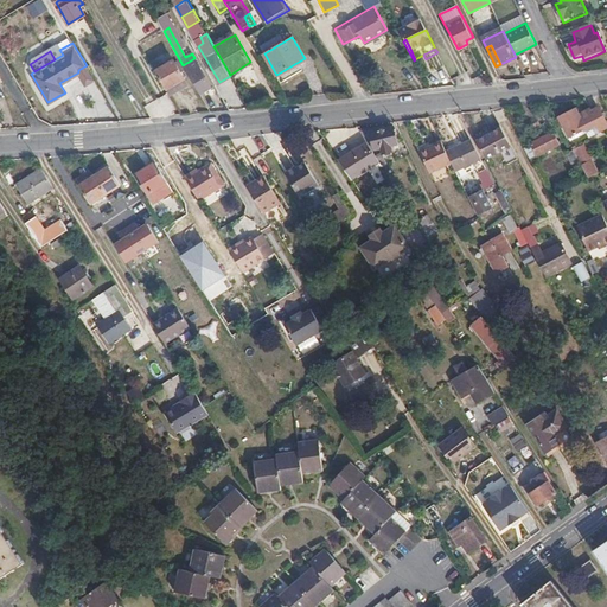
[(183,65),(200,95),(211,88),(195,58),(183,65)]
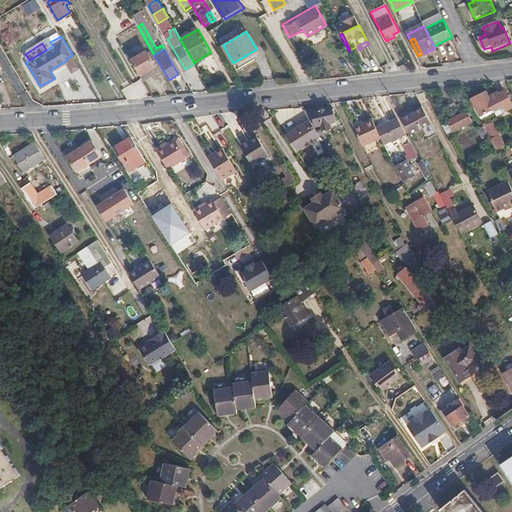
[(140,76),(155,66),(146,51),(131,60),(140,76)]
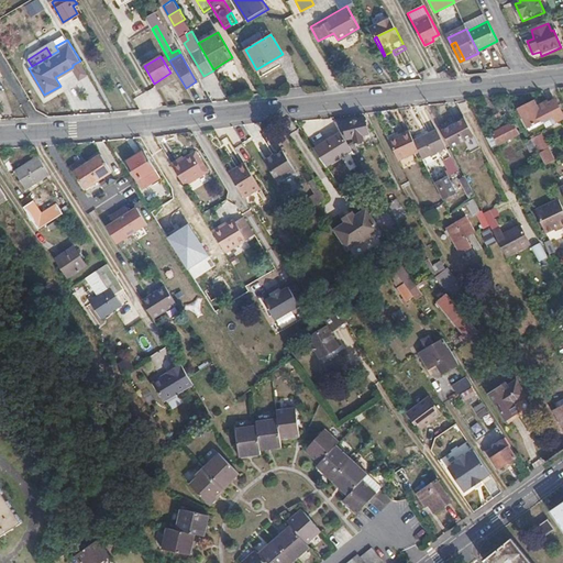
[(154,84),(157,88),(174,78),(170,73),(154,84)]
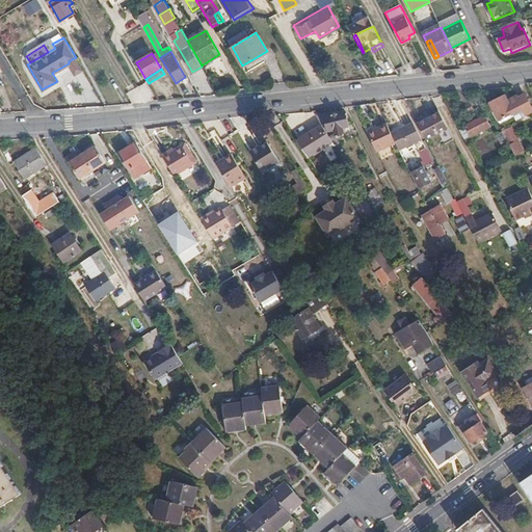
[(196,88),(201,96),(209,96),(202,84),(196,88)]
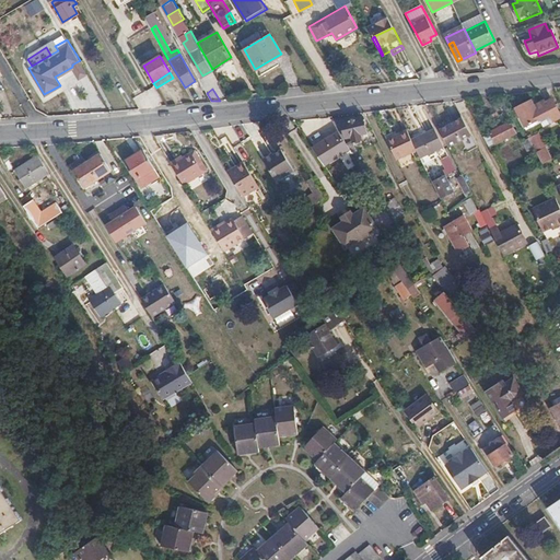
[(534,103),(531,97),(515,105),(525,125),(550,112),(553,118),(559,114),(559,111),(552,95),(545,100),(544,97),(534,103)]
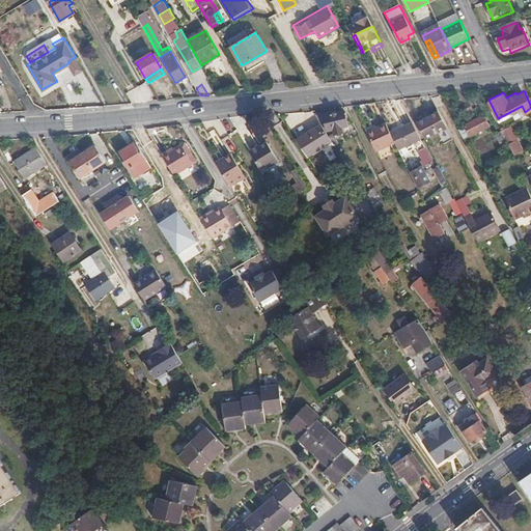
[(437,108),(415,119),(425,138),(447,128),(437,108)]
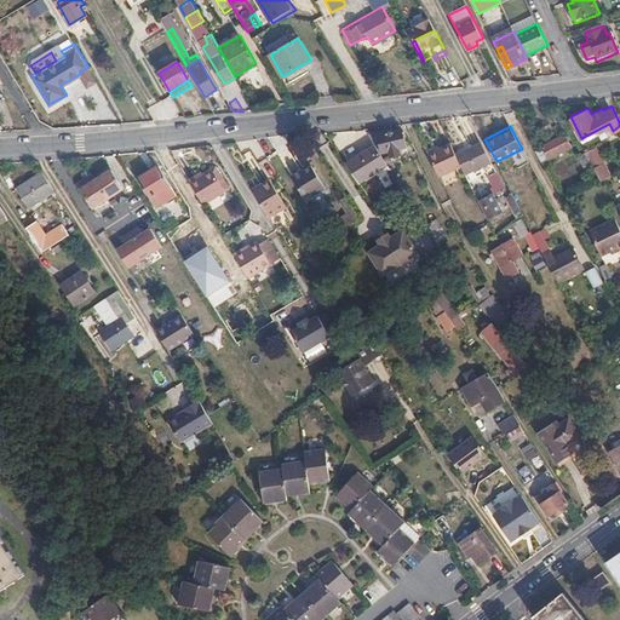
[(544,149),(537,153),(543,164),(572,147),(566,135),(557,139),(550,126),(539,132),(547,144),(543,147),(544,149)]
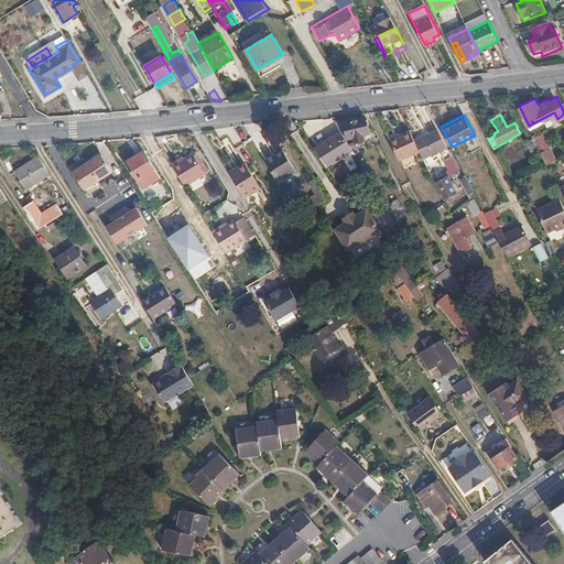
[(335,122),(342,132),(354,150),(357,154),(361,151),(356,143),(367,140),(367,136),(371,133),(366,117),(356,120),(355,117),(335,122)]
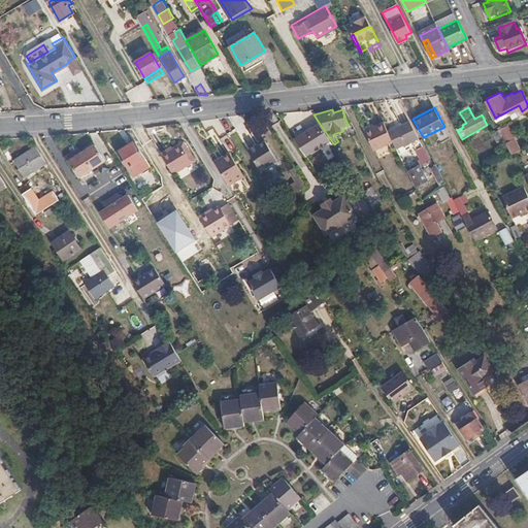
[(388,130),(393,141),(396,147),(418,136),(408,119),(388,130)]
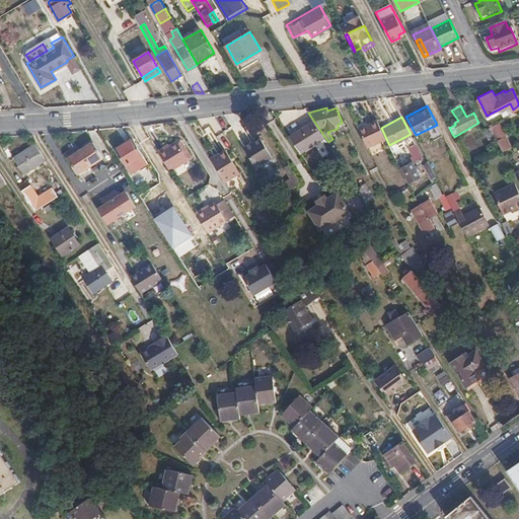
[(381,128),(377,120),(359,129),(368,148),(386,139),(381,128)]
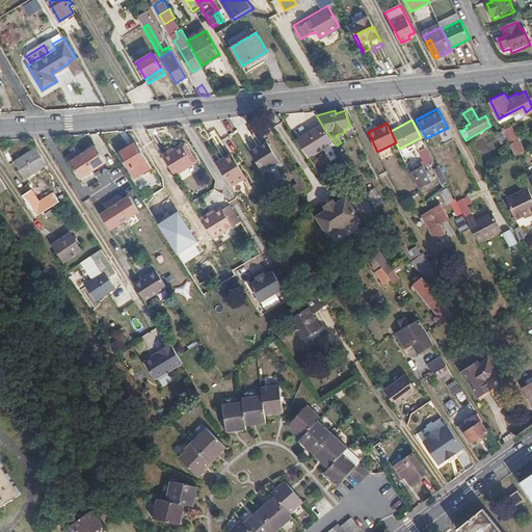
[(322,125),(297,141),(309,158),(334,141),(322,125)]
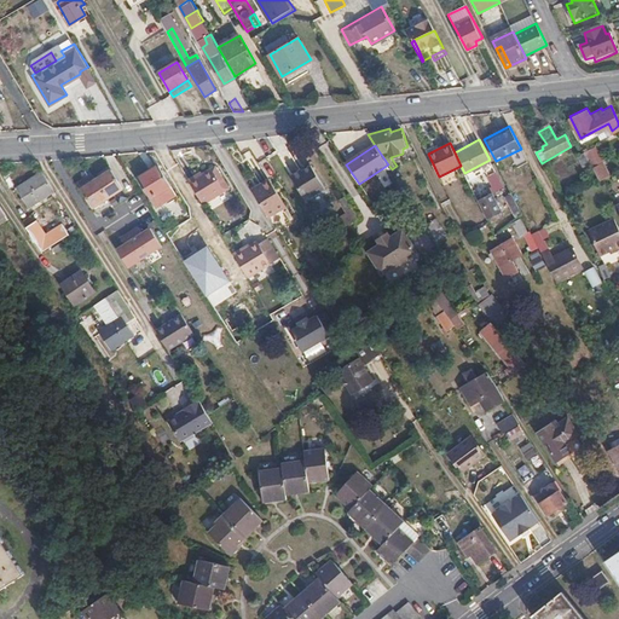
[(591,149),(585,152),(591,163),(601,181),(609,177),(602,162),(599,165),(591,149)]
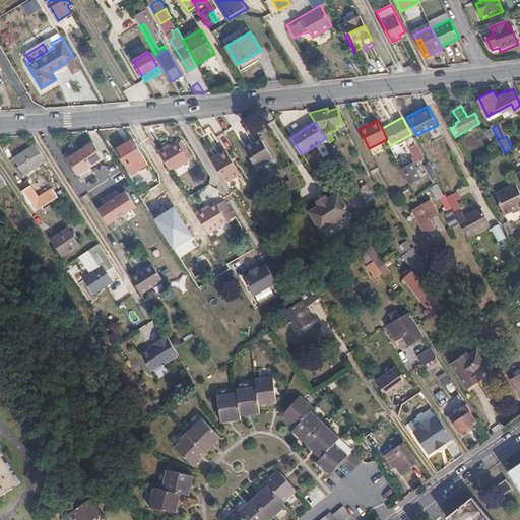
[(497,137),(492,128),(485,131),(491,140),(497,137)]
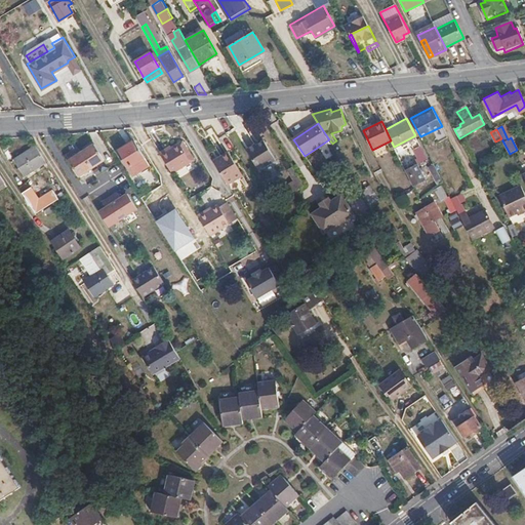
[(149,164),(134,139),(117,150),(124,161),(127,160),(134,172),(149,164)]
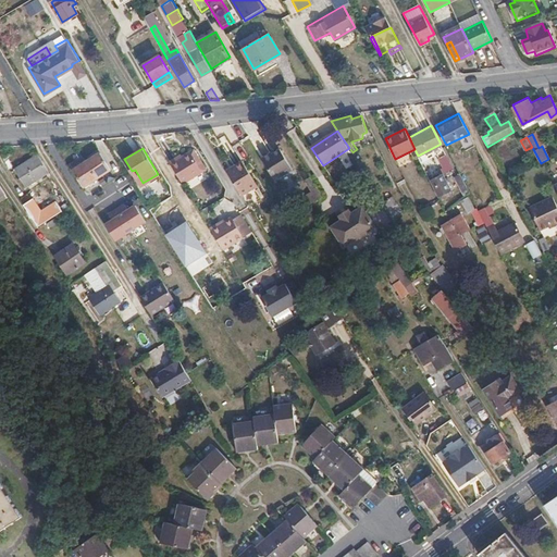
[(281,148),(280,149),(292,170),(293,169),(281,148)]
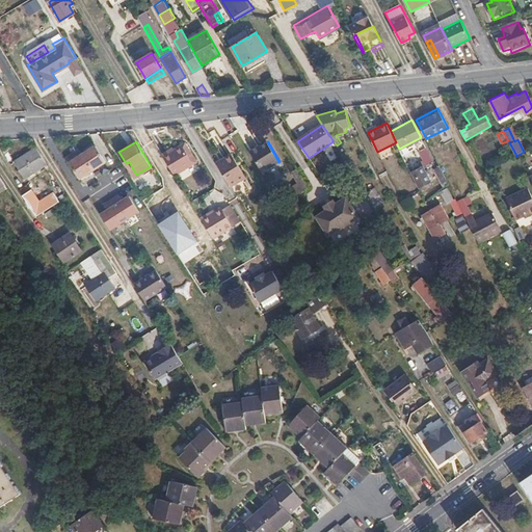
[(168,151),(162,154),(171,170),(174,175),(196,161),(185,142),(169,153),(168,151)]
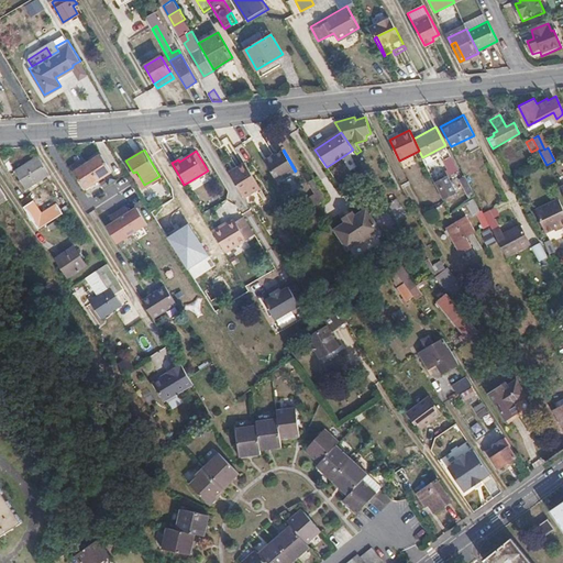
[(275,153),(265,159),(276,177),(278,181),(295,172),(283,151),(276,155),(275,153)]
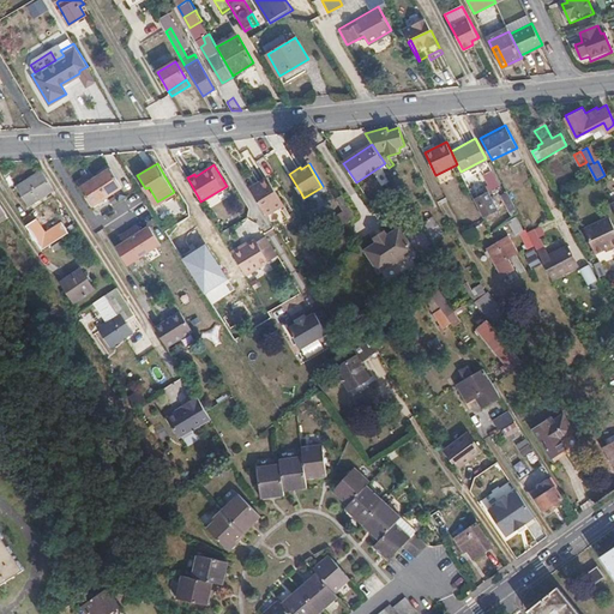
[(82,187),(80,187),(91,204),(97,200),(120,185),(110,168),(95,178),(91,172),(77,180),(82,187)]
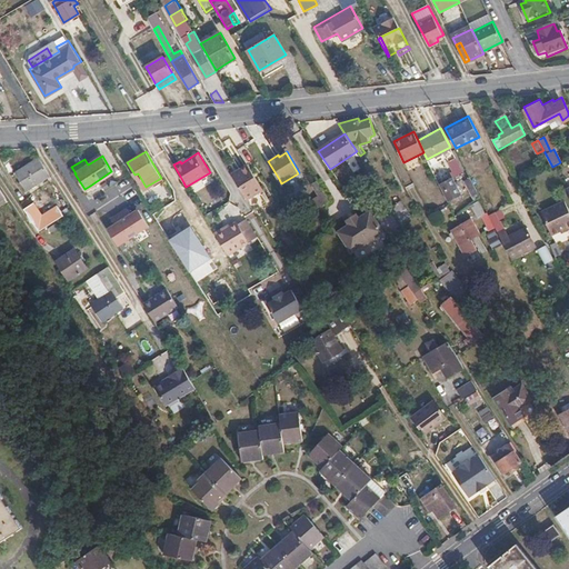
[(49,175),(39,158),(16,173),(26,190),(49,175)]
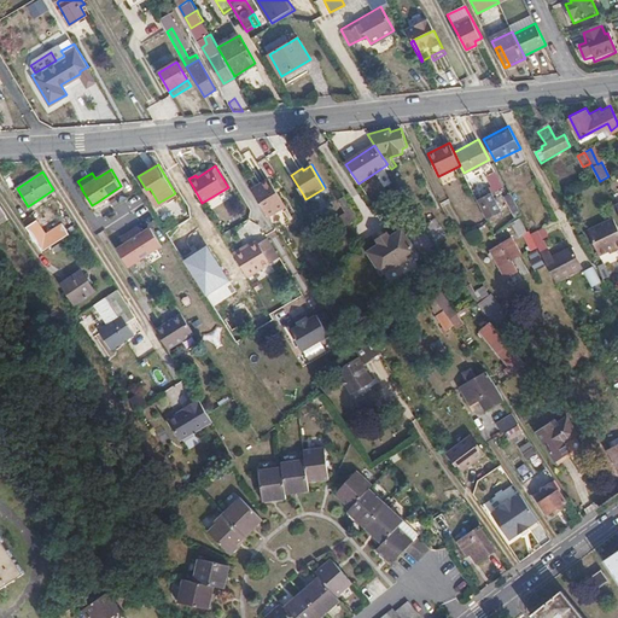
[(378,176),(384,187),(391,184),(385,172),(378,176)]
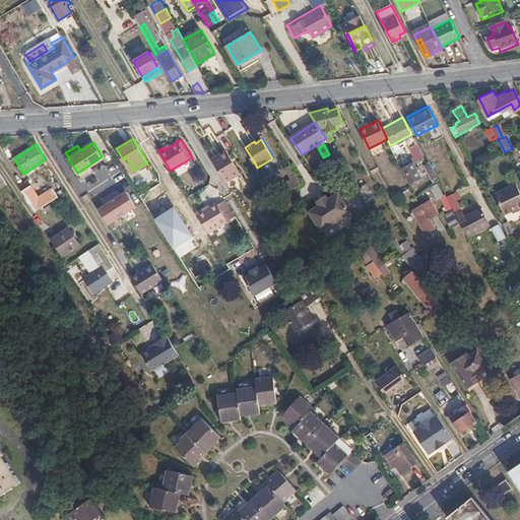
[(413,163),(416,160),(424,157),(416,144),(408,148),(412,157),(408,159),(410,165),(413,163)]
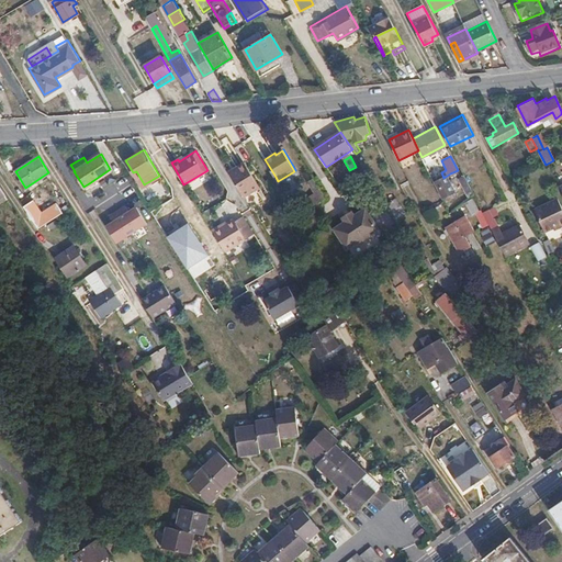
[(244,161),(228,172),(237,188),(254,177),(244,161)]
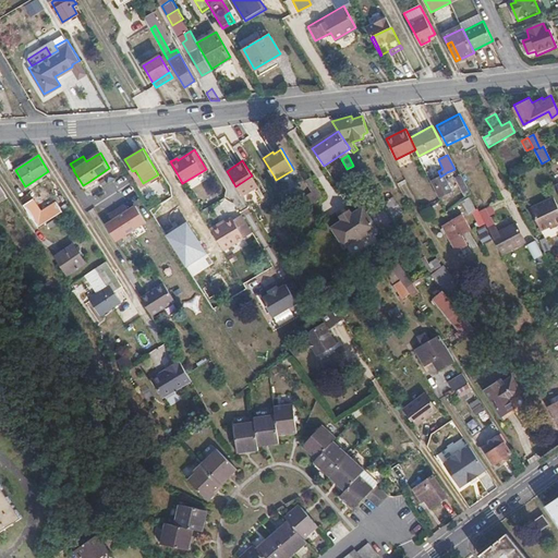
[(322,195),(308,174),(305,177),(311,186),(304,190),(312,202),(322,195)]
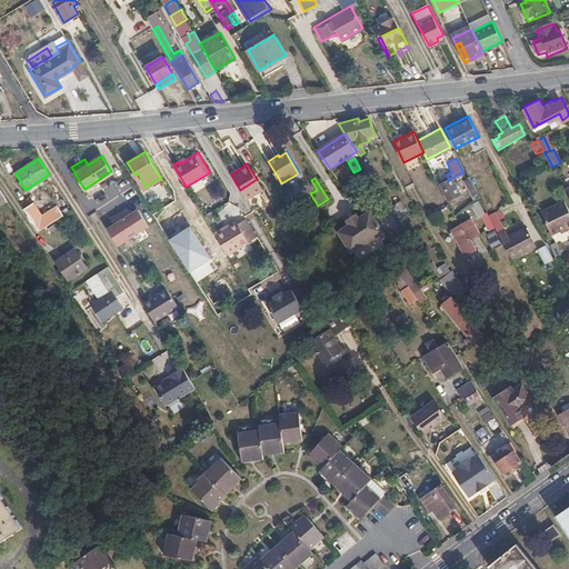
[(440,185),(448,200),(461,193),(452,178),(449,180),(440,185)]
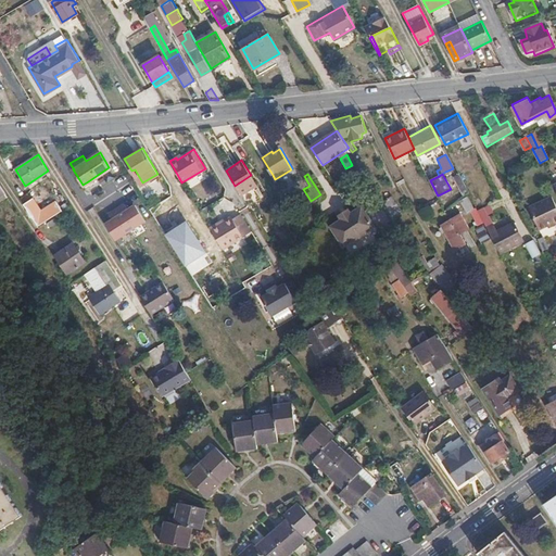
[(454,177),(464,198),(468,194),(469,194),(459,174),(454,177)]
